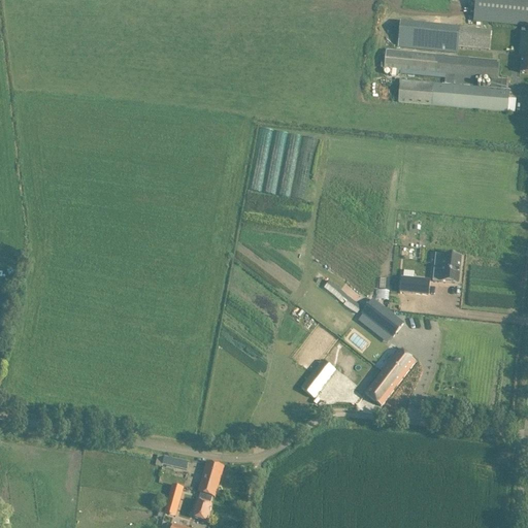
[(527,0),(475,0),(473,20),(524,26),(521,56),(522,56),(520,73),(527,73),(527,0)]
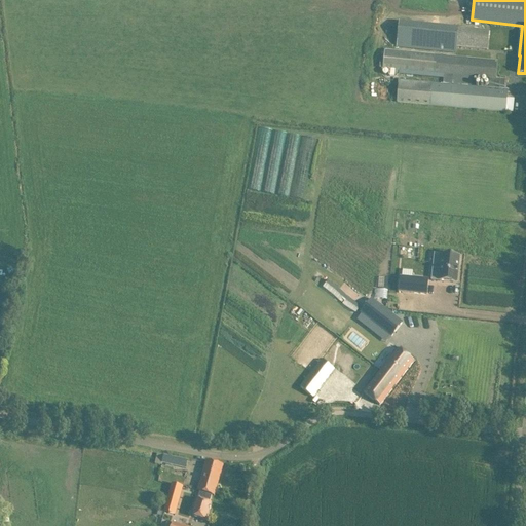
[(479,48),(481,32),(399,23),(398,39),(392,38),(391,45),(397,46),(397,47),(455,53),(456,46),(479,48)]
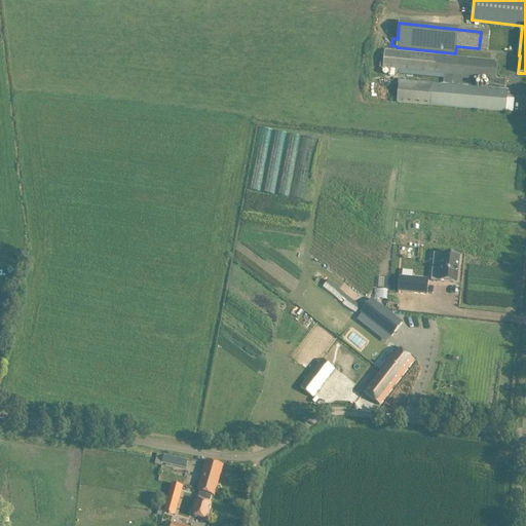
[(495,78),(496,76),(497,61),(384,49),(382,69),(489,79),(488,88),(399,79),(397,102),(504,112),(506,91),(504,90),(505,79),(495,78)]
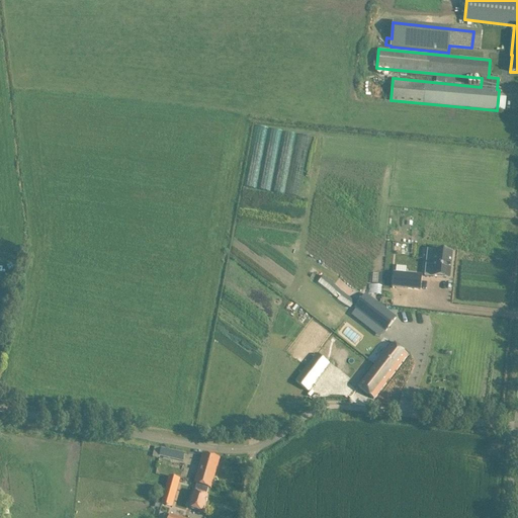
[(428,249),(425,276),(449,278),(452,252),(435,250),(428,249)]
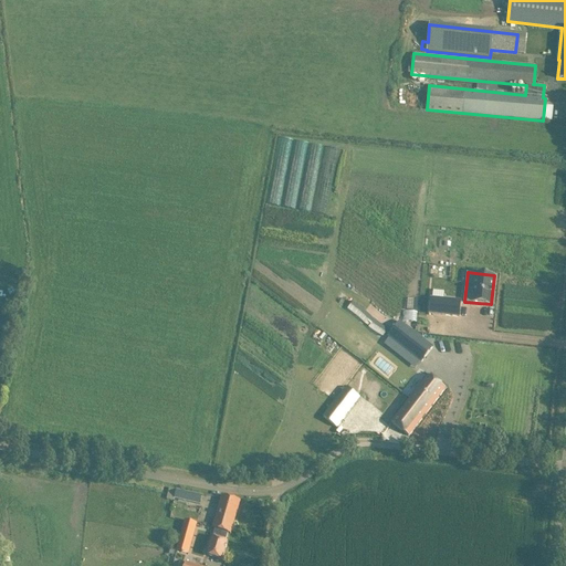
[(430,299),(429,313),(460,316),(461,301),(443,300),(432,299),(430,299)]
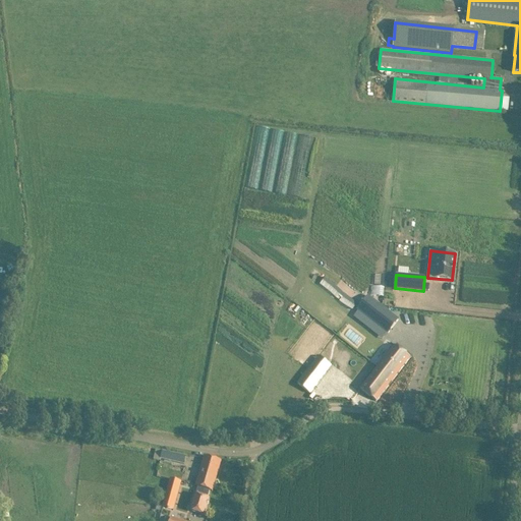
[(325,278),(321,284),(352,309),(357,303),(325,278)]
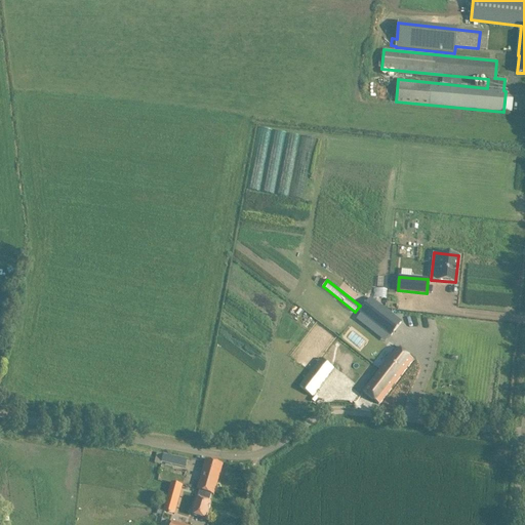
[(371,298),(361,312),(391,335),(401,322),(388,312),(371,298)]
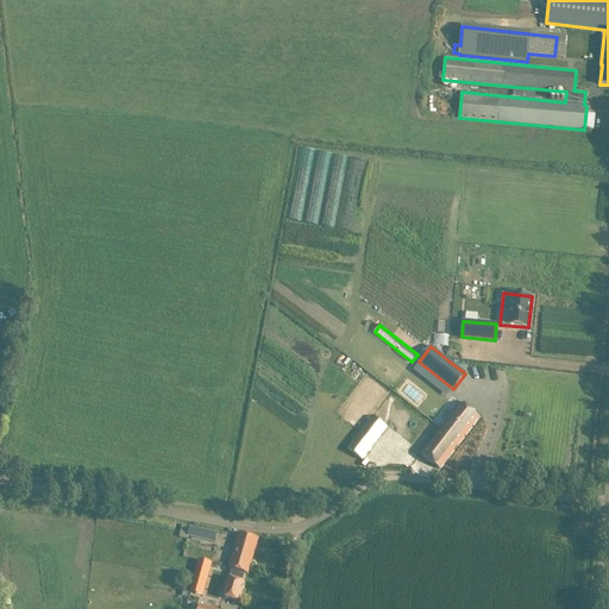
[(460,403),(441,429),(459,444),(479,418),(460,403)]
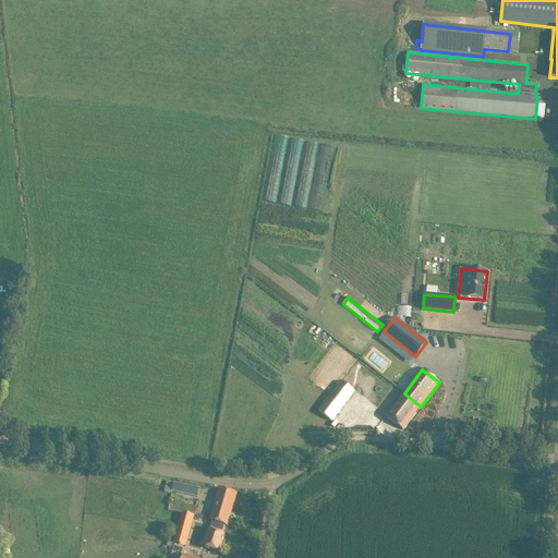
[(451,422),(465,427),(483,375),(470,371),(460,400),(453,398),(448,414),(453,416),(451,422)]
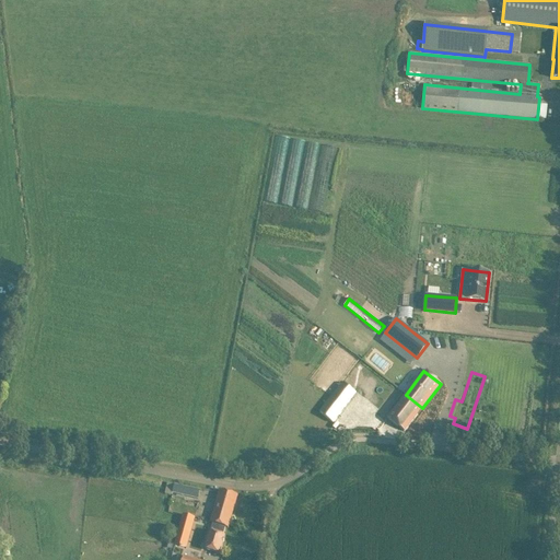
[(337,389),(319,412),(334,422),(350,400),(337,389)]
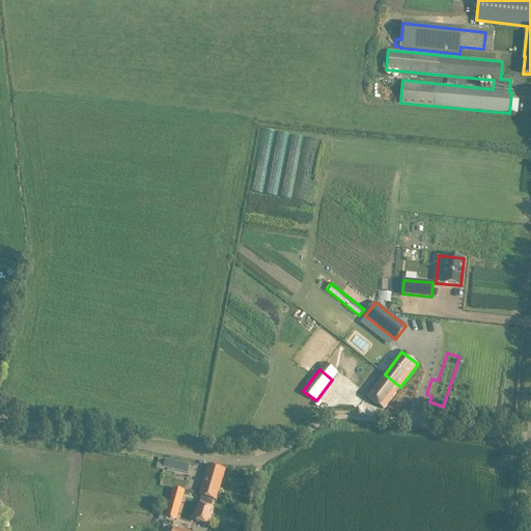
[(371,390),(367,396),(384,409),(400,387),(385,374),(383,375),(381,374),(370,389),(371,390)]
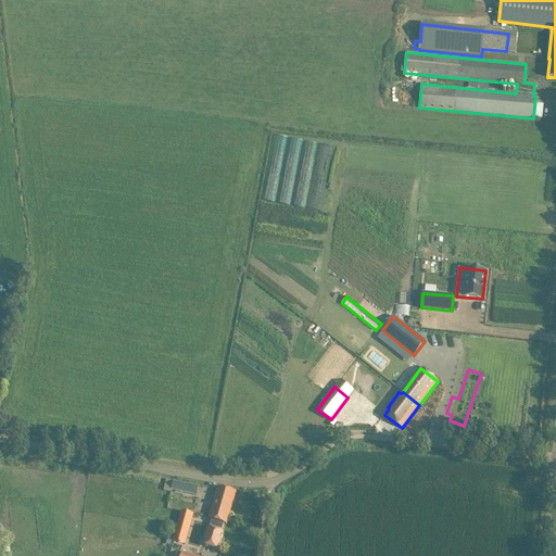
[(199,488),(173,481),(166,480),(164,491),(171,492),(172,490),(197,495),(199,488)]
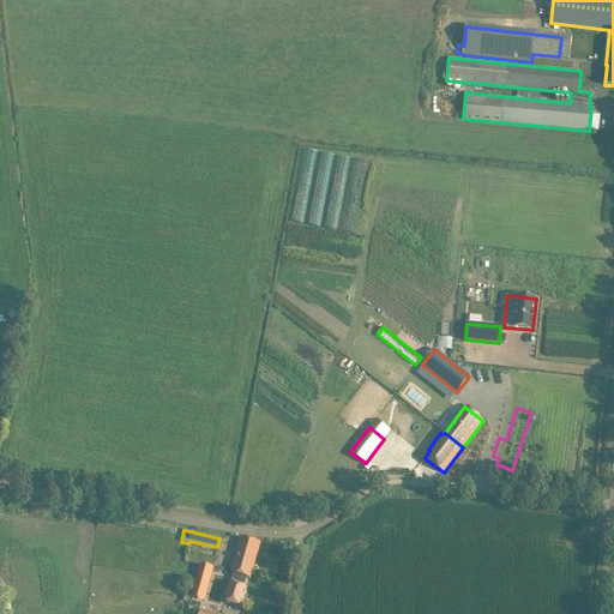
[(252,573),(262,543),(241,537),(232,567),(252,573)]
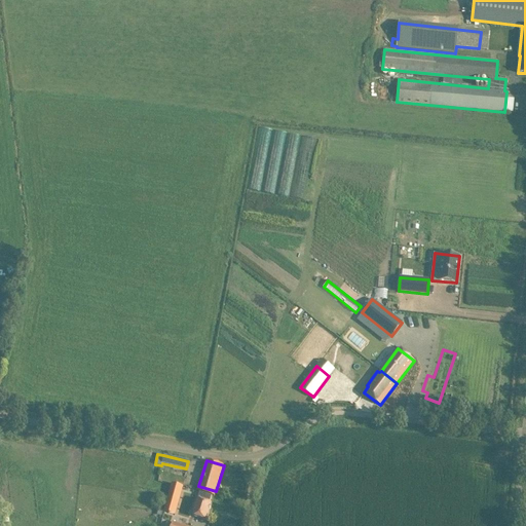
[(178,508),(183,487),(172,483),(163,512),(167,513),(170,505),(178,508)]
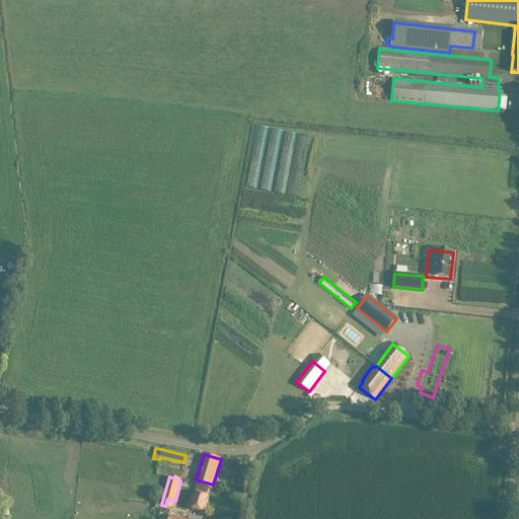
[(195,493),(190,510),(195,511),(204,514),(209,498),(207,497),(209,489),(211,490),(213,485),(196,479),(195,484),(197,485),(196,490),(195,493)]
